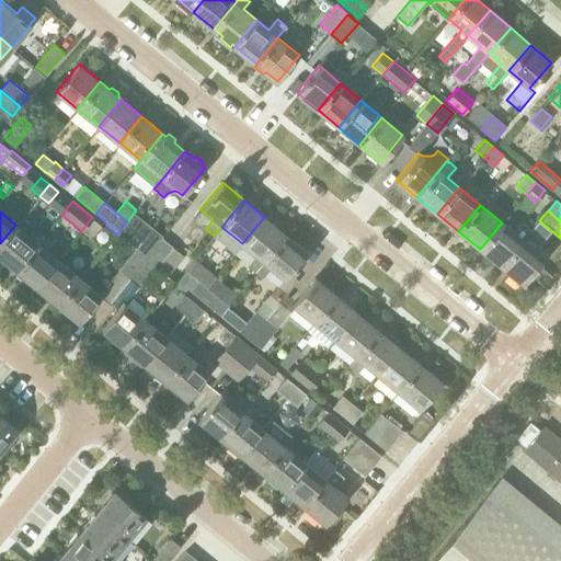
[(142,241),(152,229),(162,237),(163,236),(134,213),(127,221),(124,226),(142,241)]
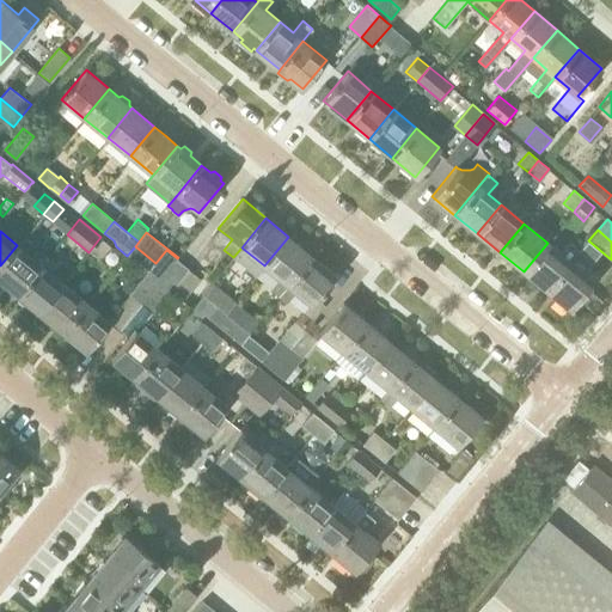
[(101,237),(89,252),(90,252),(91,251),(99,257),(109,246),(101,239),(102,238),(101,237)]
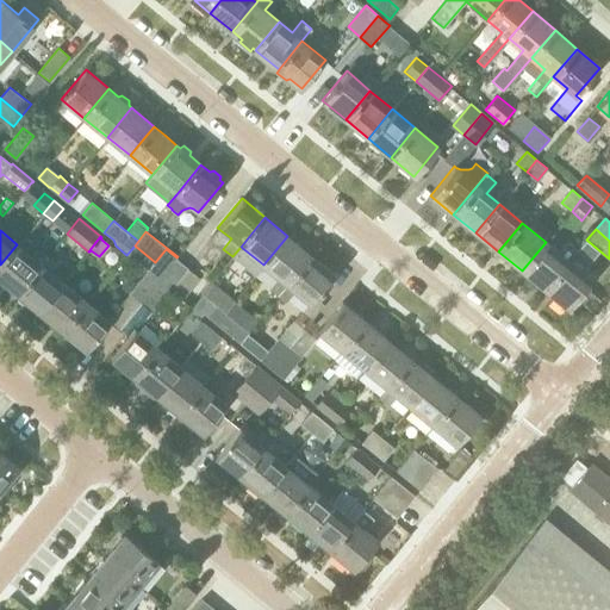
[(287,236),(263,265),(279,278),(269,290),(278,296),(311,255),(287,236)]
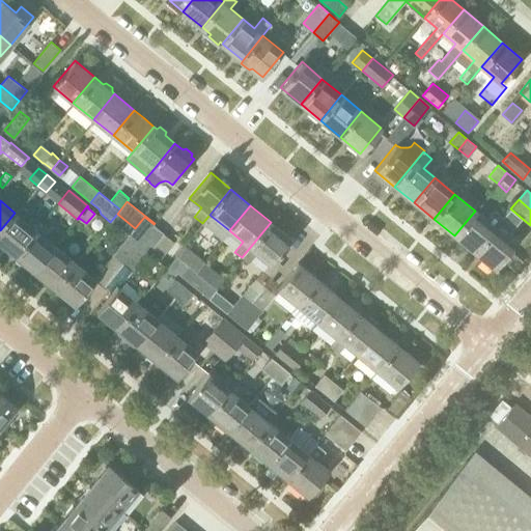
[(495,227),(495,226),(503,217),(497,212),(492,212),(486,219),(475,211),(454,235),(474,252),(495,227)]
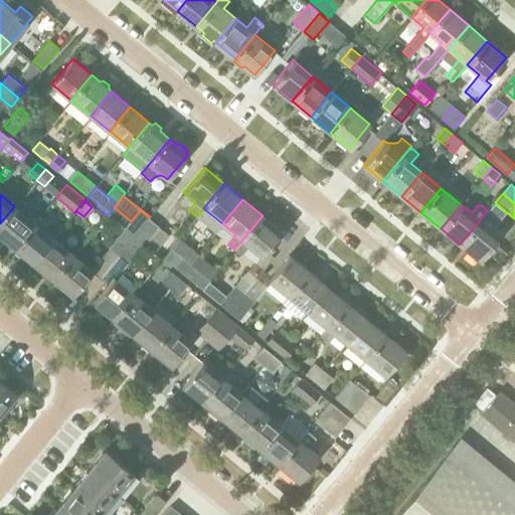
[(0,235),(13,246),(33,222),(14,206),(0,223),(0,235)]
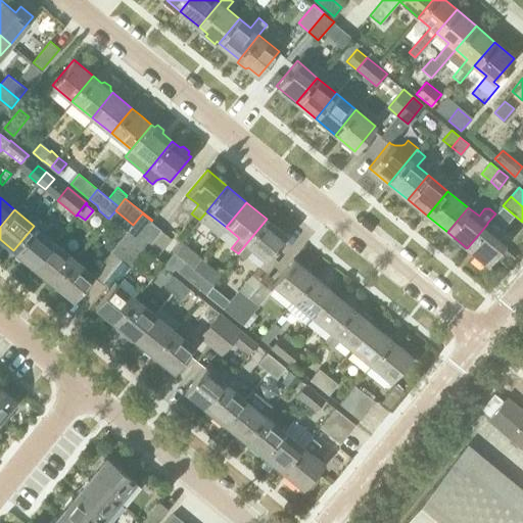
[(108,219),(126,233),(135,240),(151,221),(142,214),(133,225),(115,210),(108,219)]
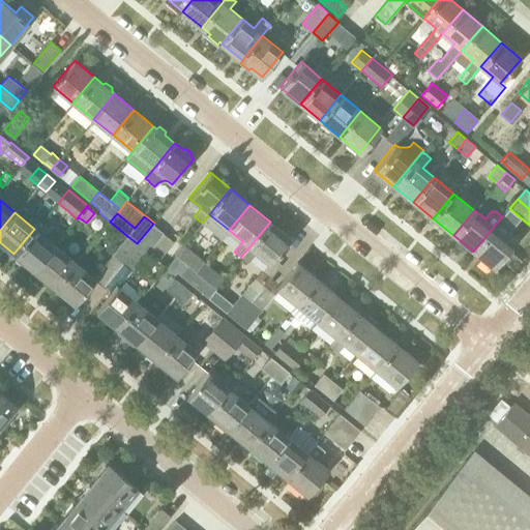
[(270,222),(241,257),(247,262),(256,253),(269,263),(290,238),(270,222)]
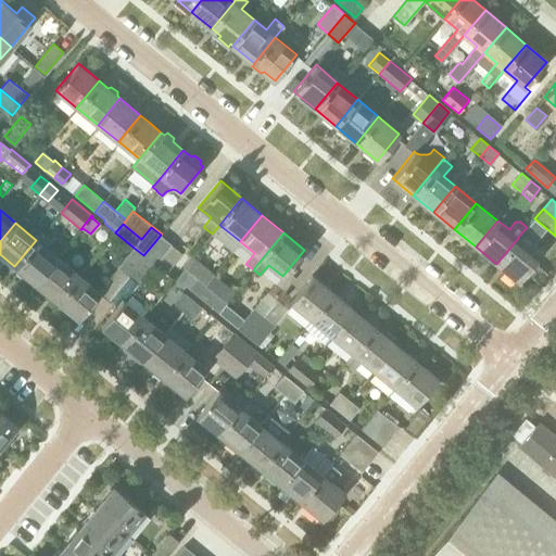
[(161,235),(143,255),(155,265),(172,244),(161,235)]
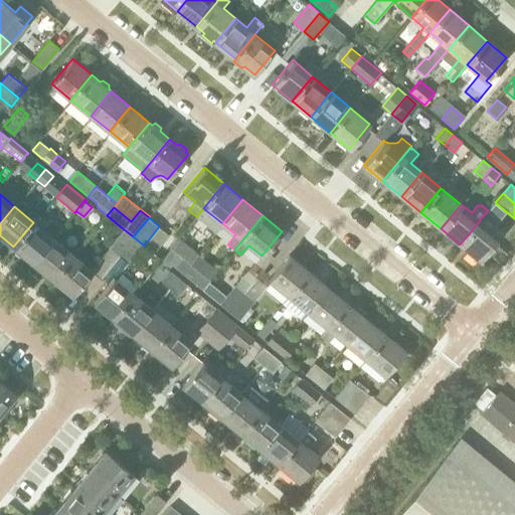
[(499,235),(480,220),(460,244),(479,260),(499,235)]
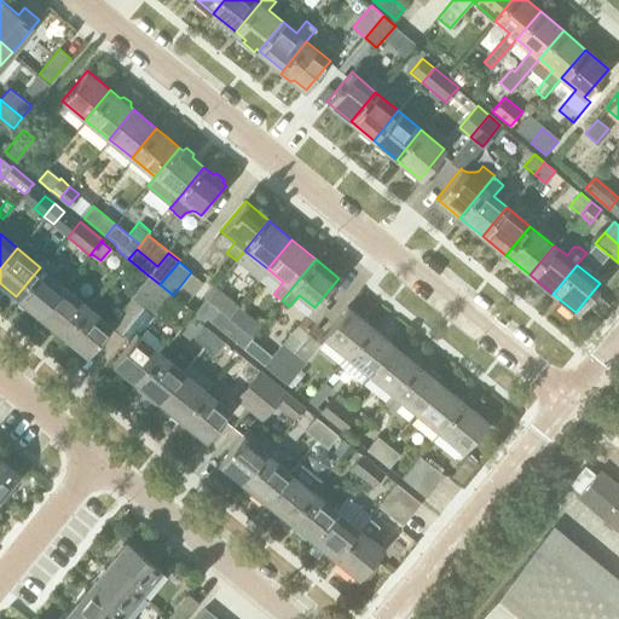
[(39,316),(63,287),(40,267),(16,296),(39,316)]
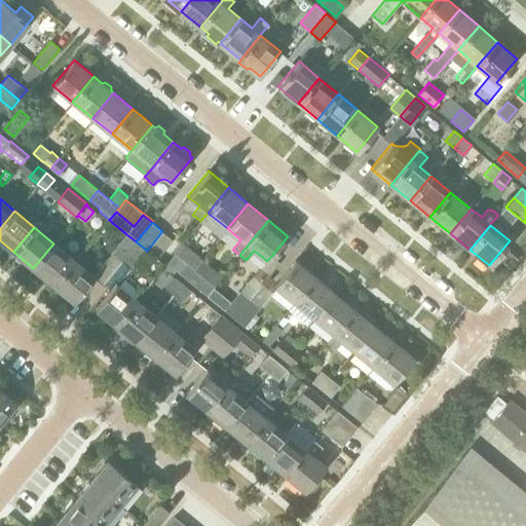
[(121,260),(136,241),(126,234),(111,253),(121,260)]
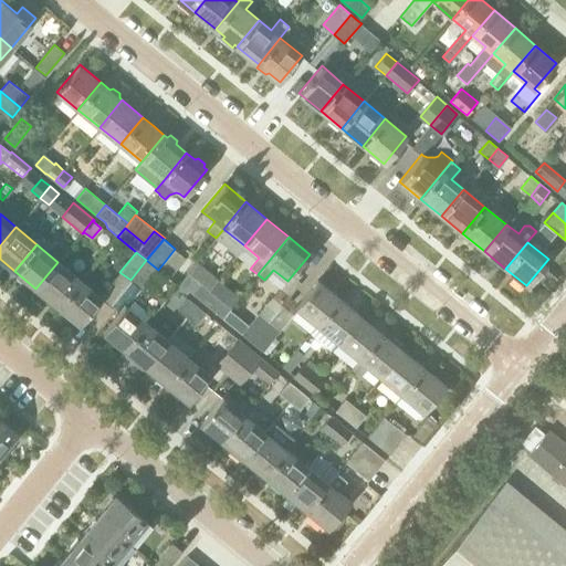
[(158,270),(146,260),(130,280),(142,290),(158,270)]
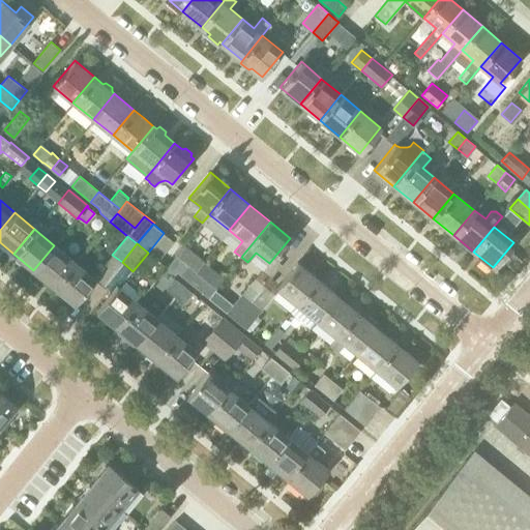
[(33,270),(55,288),(76,263),(54,245),(33,270)]
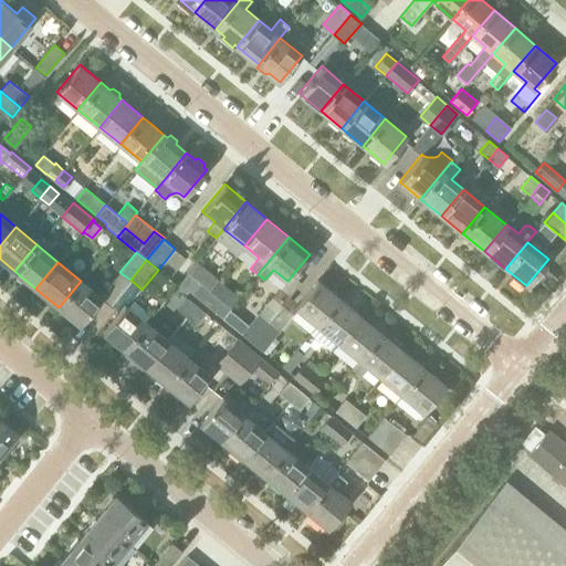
[(188,291),(200,300),(209,290),(201,283),(188,273),(177,286),(186,294),(188,291)]
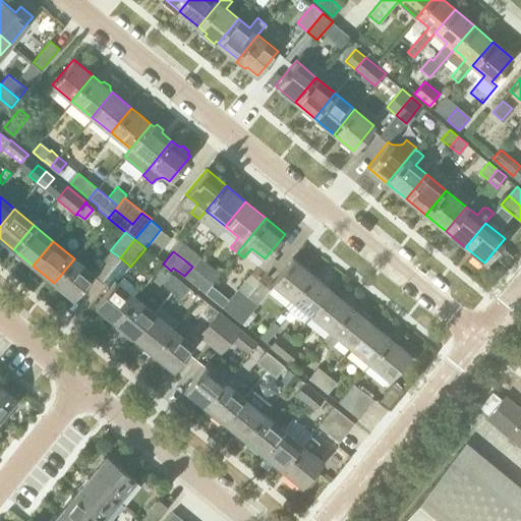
[(74,258),(54,283),(72,298),(94,274),(74,258)]
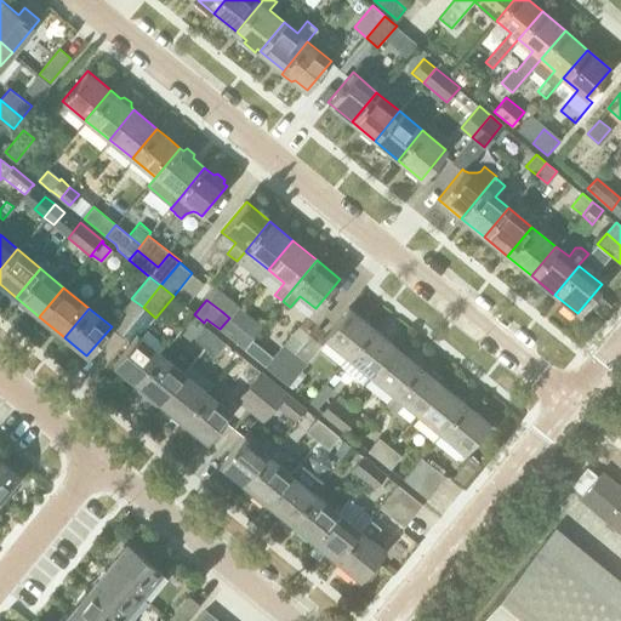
[(372,328),(349,308),(325,337),(348,357),(372,328)]
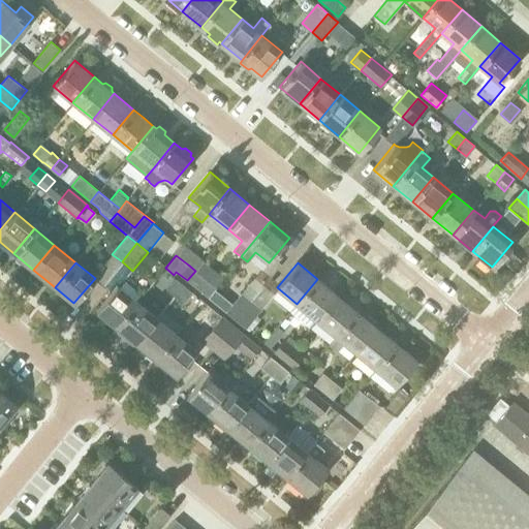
[(208,281),(195,271),(187,280),(207,297),(208,297),(216,286),(215,285),(222,276),(216,271),(208,281)]
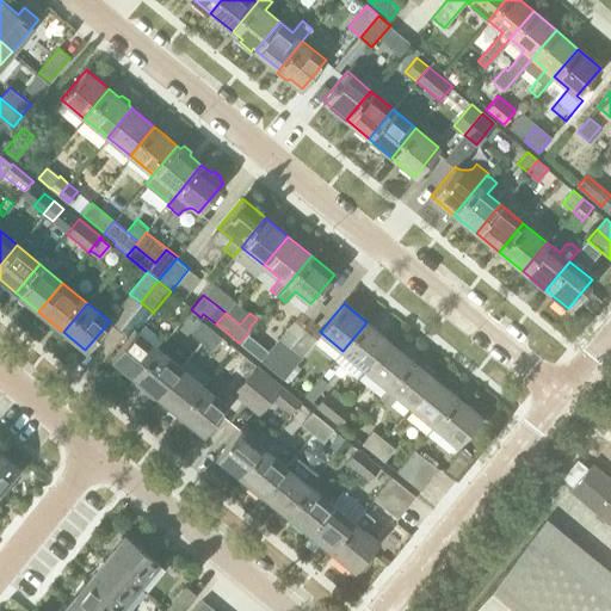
[(202,322),(192,334),(201,343),(211,329),(202,322)]
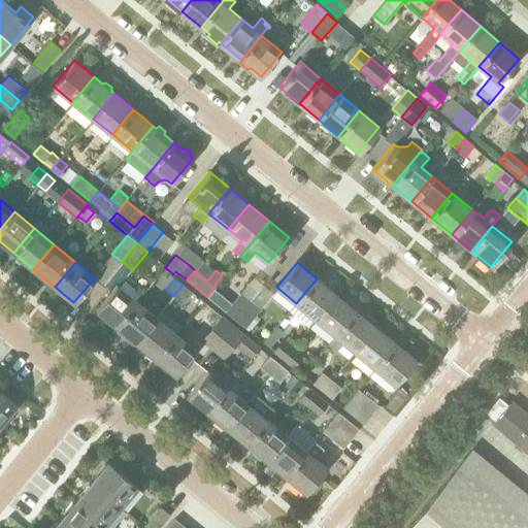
[(315,320),(336,294),(317,278),(296,303),(315,320)]
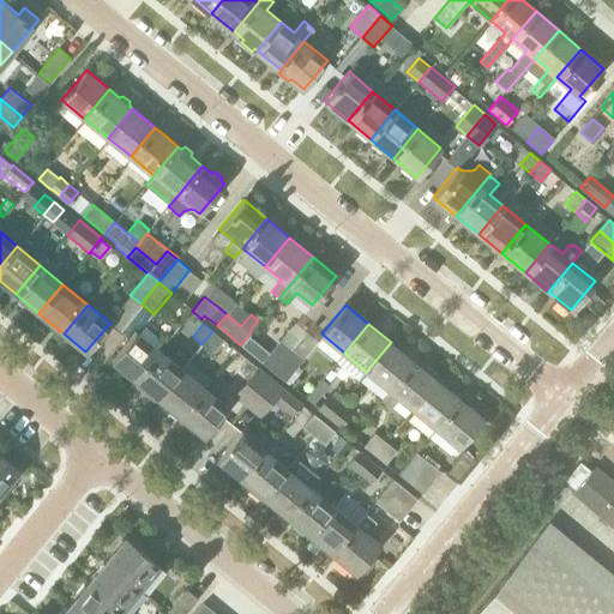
[(158,349),(136,330),(110,360),(134,379),(158,349)]
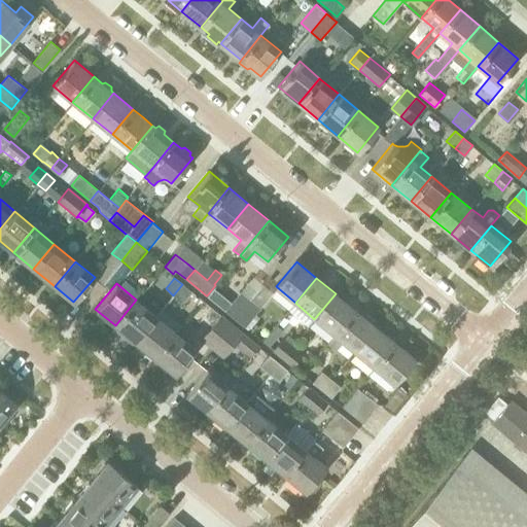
[(191,291),(182,284),(173,295),(181,303),(191,291)]
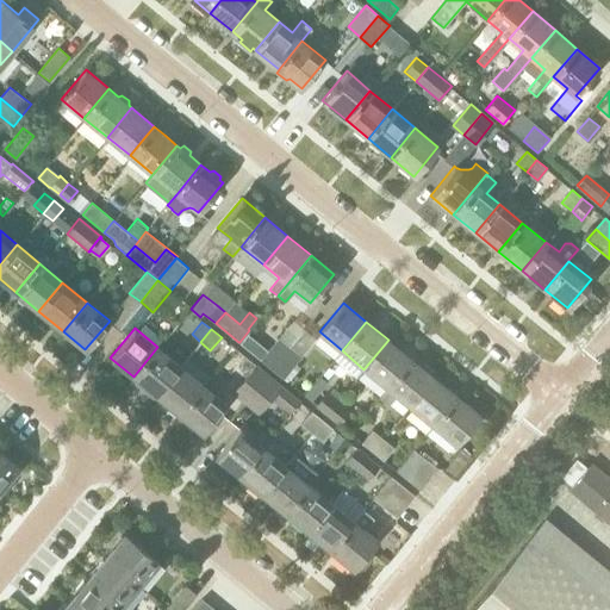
[(240,342),(272,369),(290,347),(279,337),(268,350),(251,337),(254,335),(249,330),(240,342)]
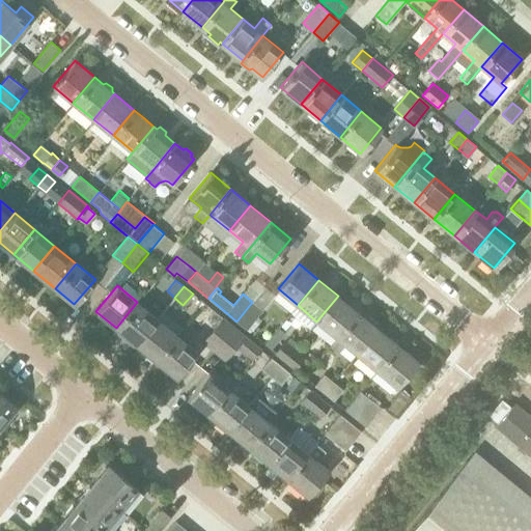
[(358,312),(338,296),(316,322),(336,337),(358,312)]
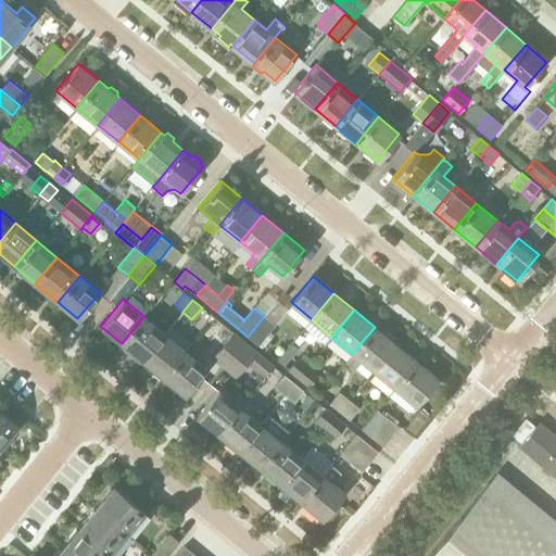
[(142,361),(165,333),(143,316),(122,343),(142,361)]
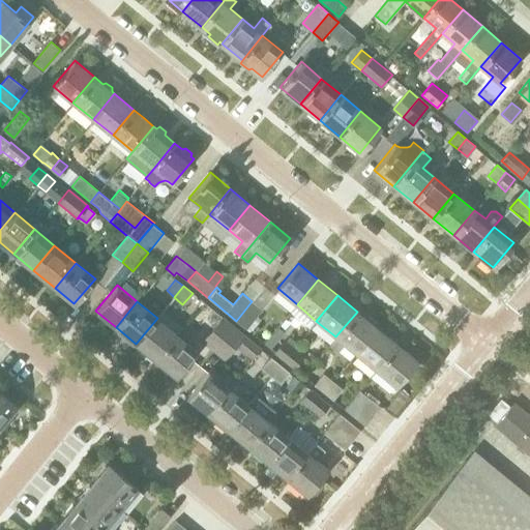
[(262,310),(252,301),(236,321),(245,329),(262,310)]
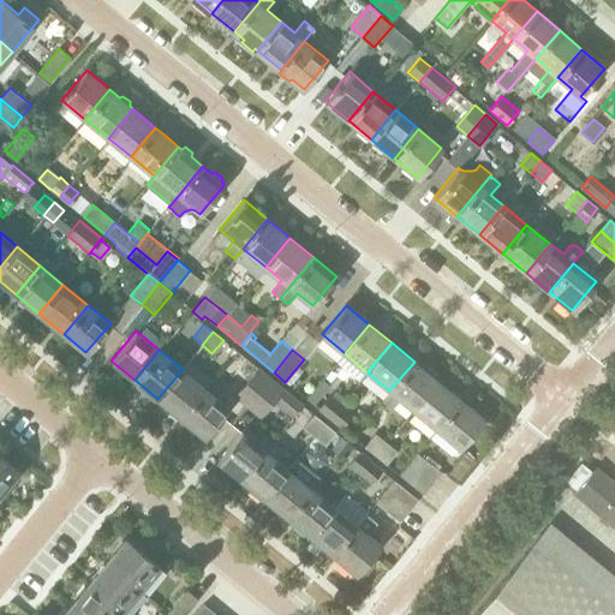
[(437,380),(415,362),(389,390),(382,399),(389,405),(394,405),(399,399),(412,410),(437,380)]
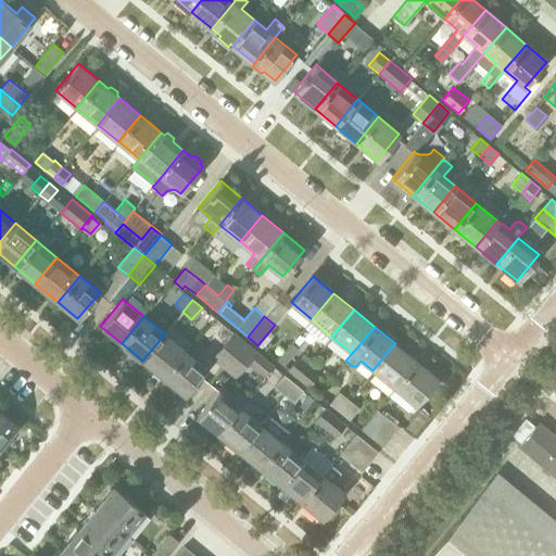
[(186,351),(165,333),(142,361),(163,378),(186,351)]
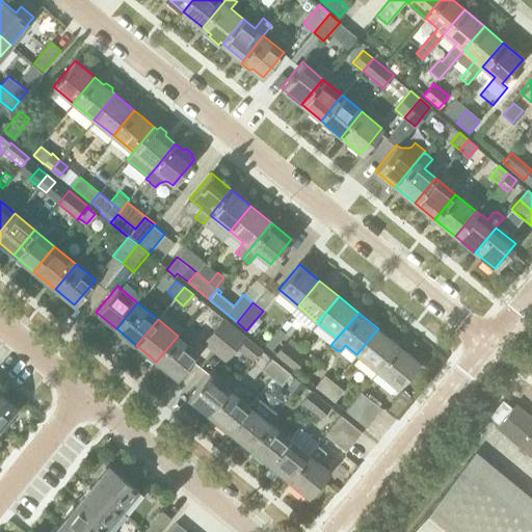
[(207,338),(216,346),(233,326),(223,319),(207,338)]
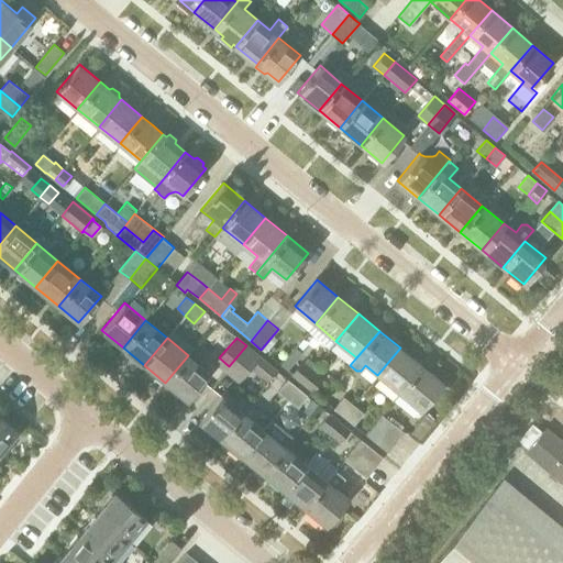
[(257,354),(246,345),(229,366),(240,375),(257,354)]
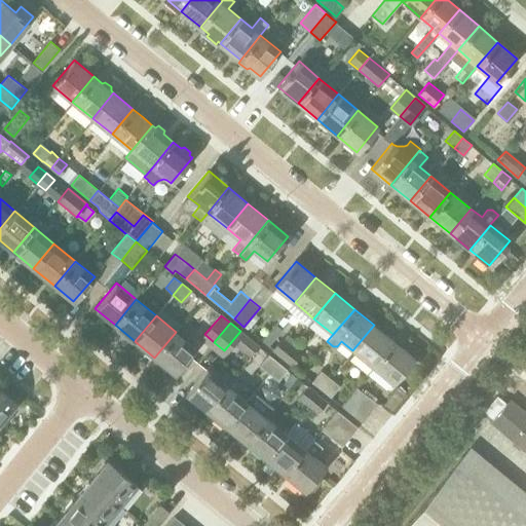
[(275,325),(262,341),(268,346),(282,330),(275,325)]
